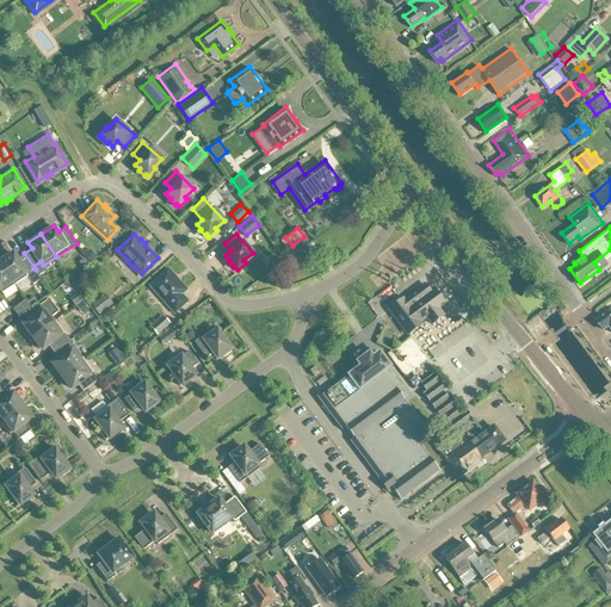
[(92,261),(97,254),(88,247),(84,253),(92,261)]
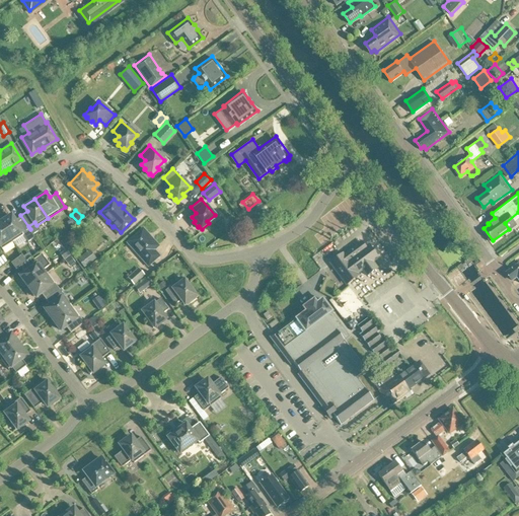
[(30,229),(20,215),(14,219),(11,214),(0,221),(12,240),(30,229)]
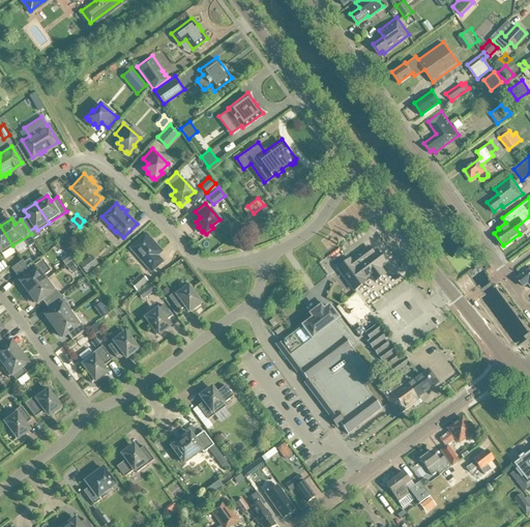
[(0,251),(1,253),(12,245),(0,226),(0,251)]
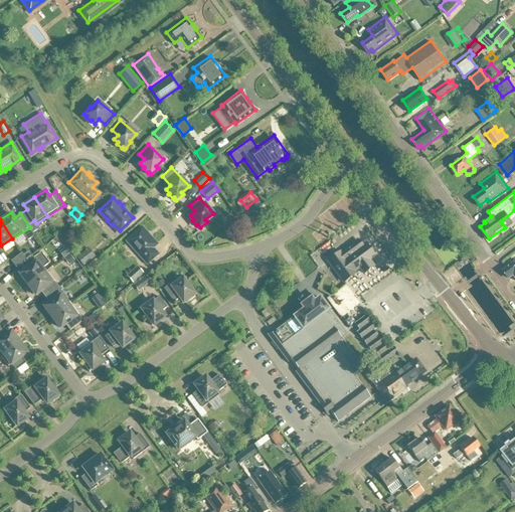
[(147,232),(142,226),(127,239),(147,262),(157,252),(151,246),(156,242),(150,236),(151,235),(148,231),(147,232)]
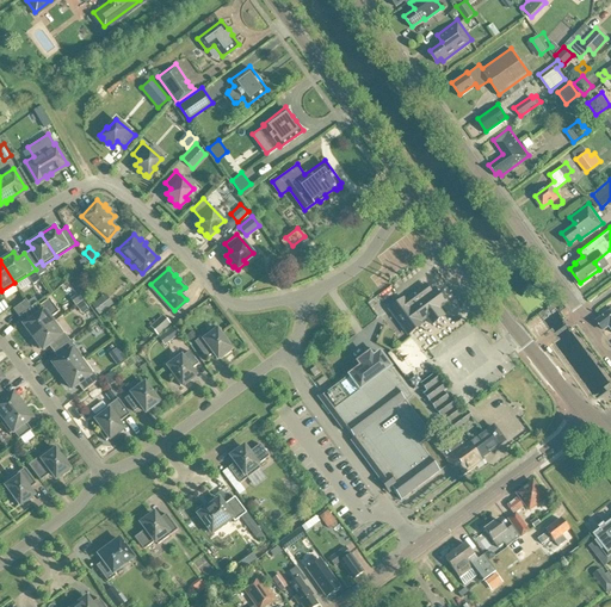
[(430,290),(425,282),(403,298),(402,296),(389,307),(408,332),(421,322),(419,319),(426,314),(431,322),(443,313),(437,305),(440,303),(442,298),(433,287),(430,290)]
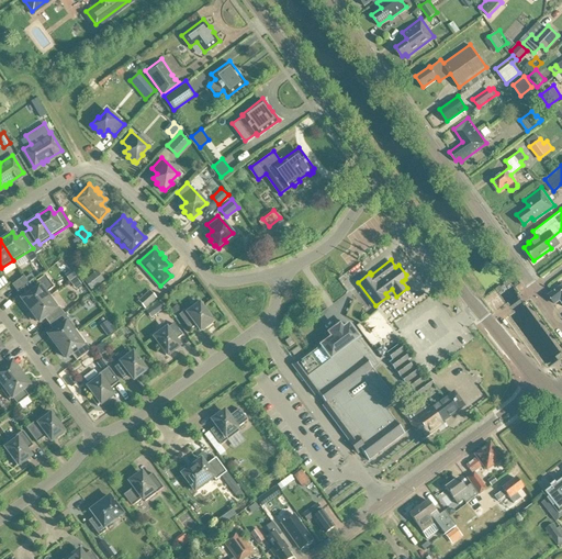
[(92,289),(105,279),(98,269),(85,280),(92,289)]
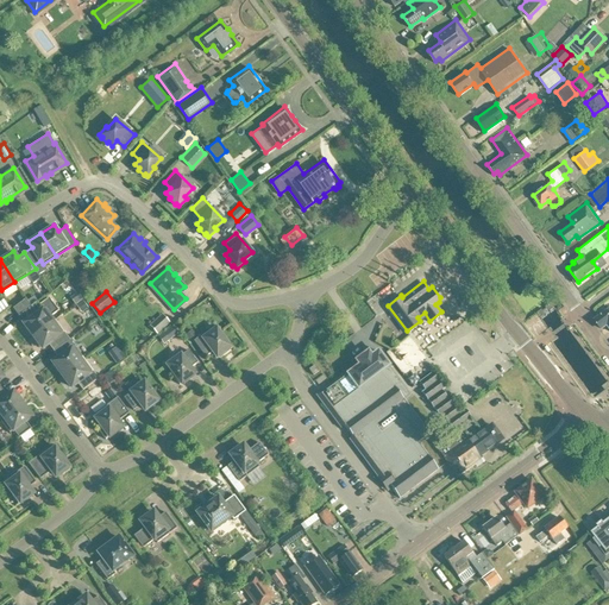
[(31,335),(55,317),(51,314),(57,309),(48,296),(38,303),(37,301),(31,304),(31,306),(24,310),(30,317),(24,322),(25,323),(24,325),(31,335)]
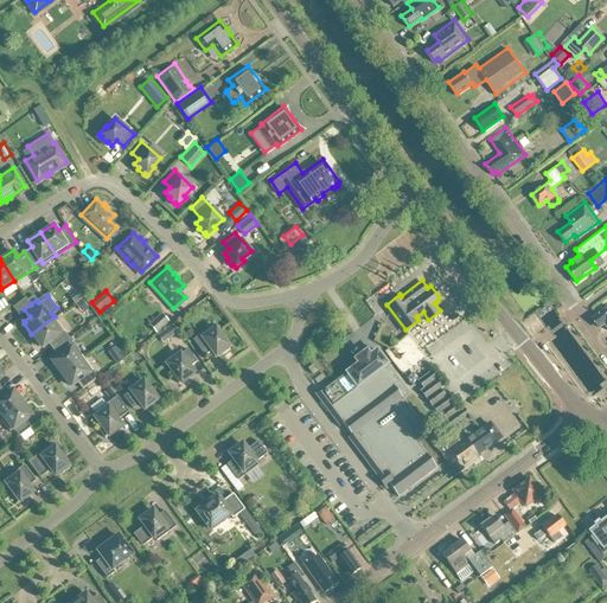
[(31,305),(31,303),(25,296),(13,306),(18,313),(24,309),(31,305)]
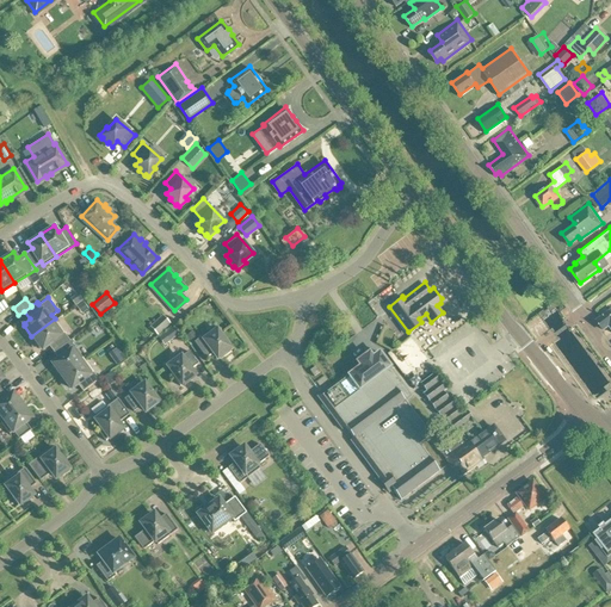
[(610,307),(597,319),(604,328),(609,324),(610,327),(610,307)]
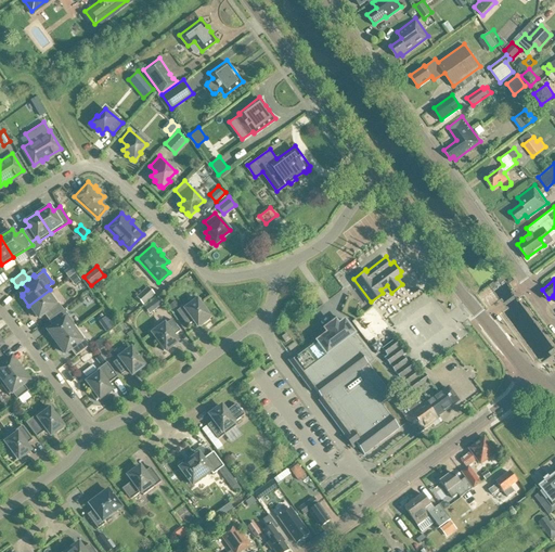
[(155,293),(147,284),(137,295),(143,303),(155,293)]
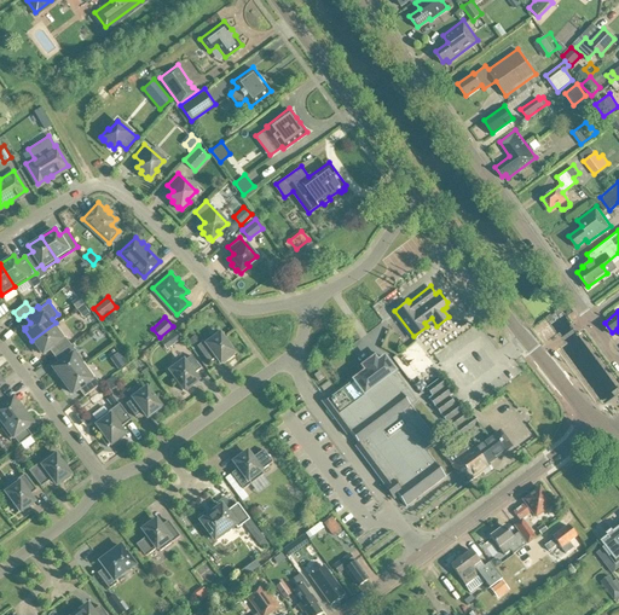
[(55,355),(70,343),(56,323),(32,341),(40,352),(41,350),(42,352),(48,348),(55,355)]
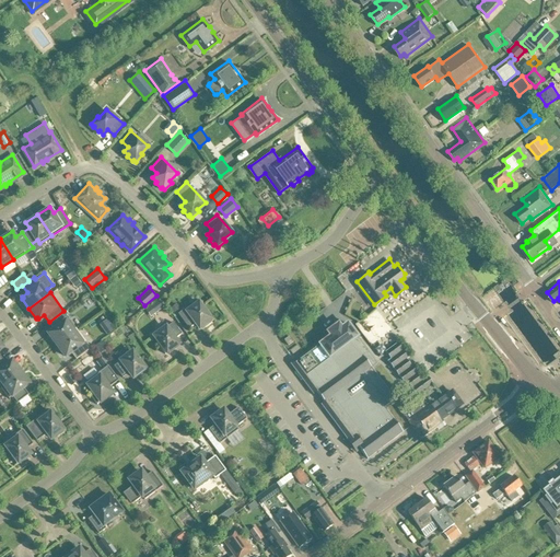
[(159,298),(146,309),(151,315),(164,304),(159,298)]
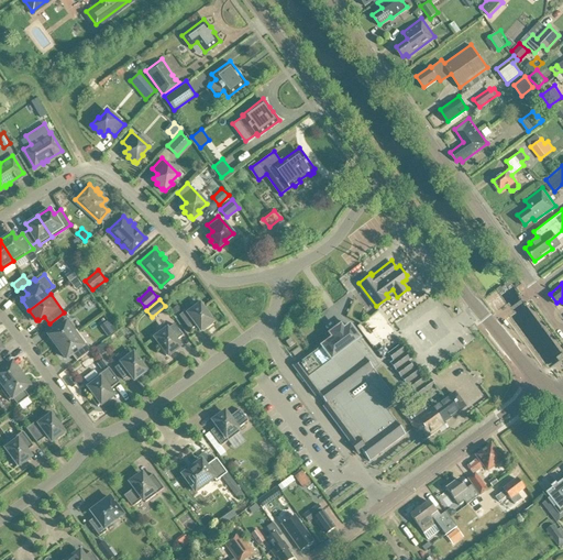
[(206,311),(200,303),(188,311),(186,308),(178,314),(189,329),(197,324),(200,329),(205,326),(206,327),(212,322),(211,321),(213,318),(208,310),(206,311)]
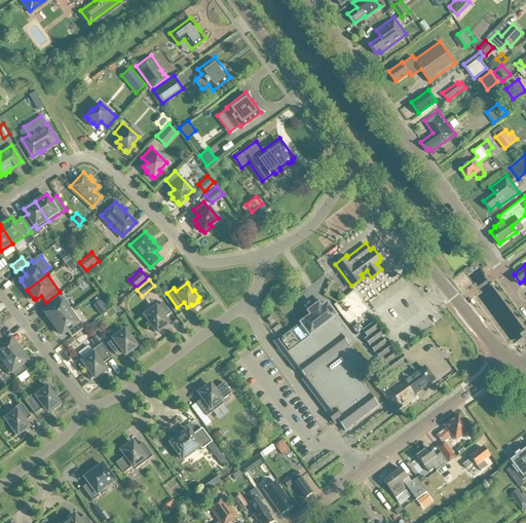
[(166,284),(160,288),(163,293),(170,288),(166,284)]
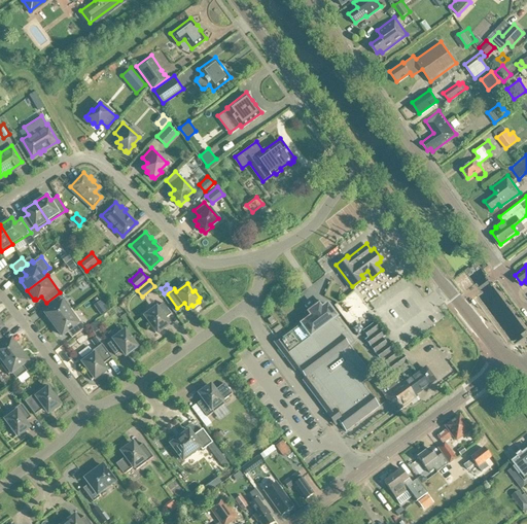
[(54,323),(72,309),(60,292),(46,303),(50,309),(45,312),(46,314),(45,315),(49,320),(50,319),(54,323)]
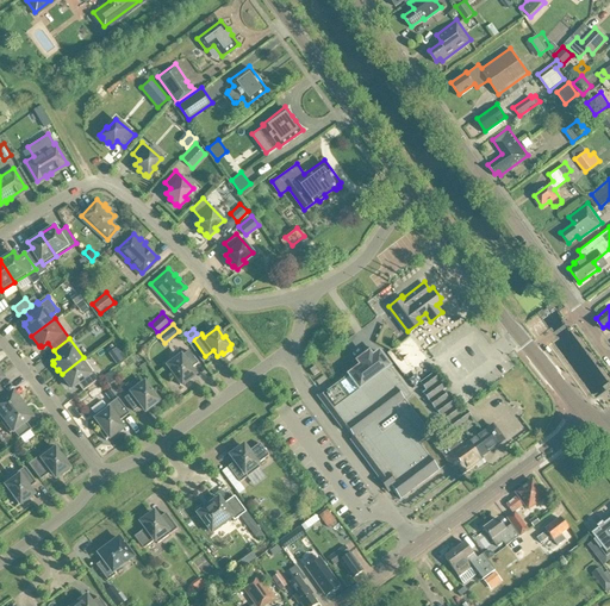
[(184,382),(191,378),(190,376),(194,373),(190,367),(198,361),(188,349),(168,364),(175,374),(173,375),(180,383),(182,381),(184,382)]
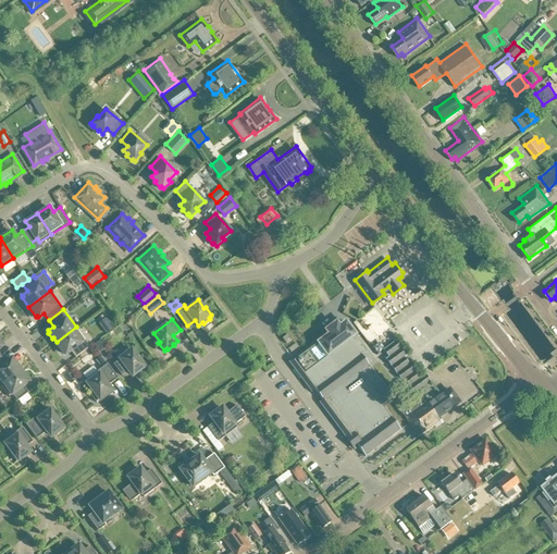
[(329,333),(294,359),(314,388),(322,398),(349,434),(347,436),(354,445),(356,443),(358,445),(364,455),(400,428),(382,403),(393,395),(369,365),(375,360),(346,320),(339,324),(336,320),(325,329),(326,331),(329,333)]
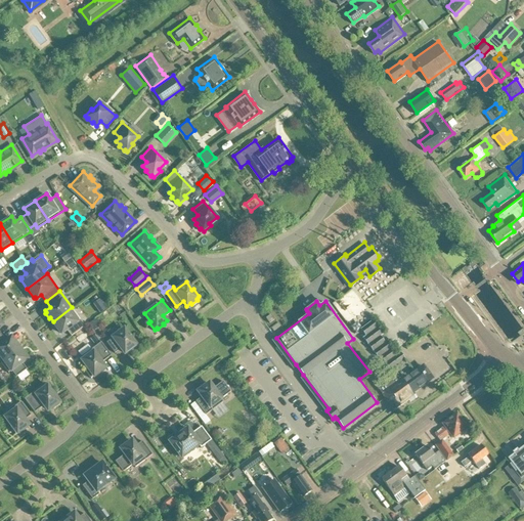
[(72,307),(53,321),(61,332),(67,329),(71,335),(85,324),(72,307)]
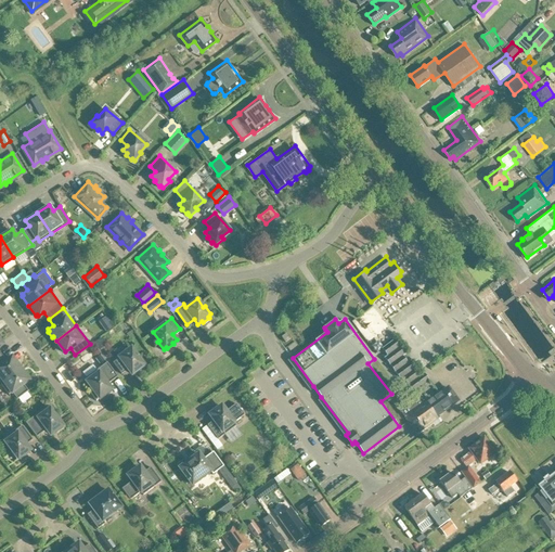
[(285,339),(291,336),(286,331),(281,334),(285,339)]
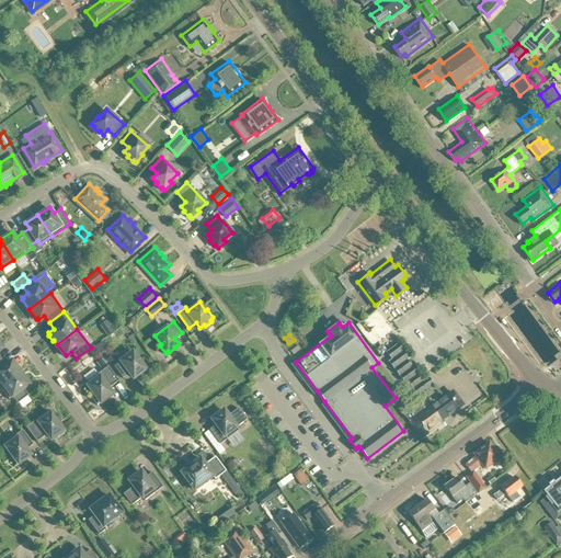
[(422,379),(407,357),(410,355),(399,341),(386,350),(391,357),(388,360),(414,396),(400,407),(422,436),(444,420),(442,418),(462,403),(453,390),(444,397),(428,375),(422,379)]
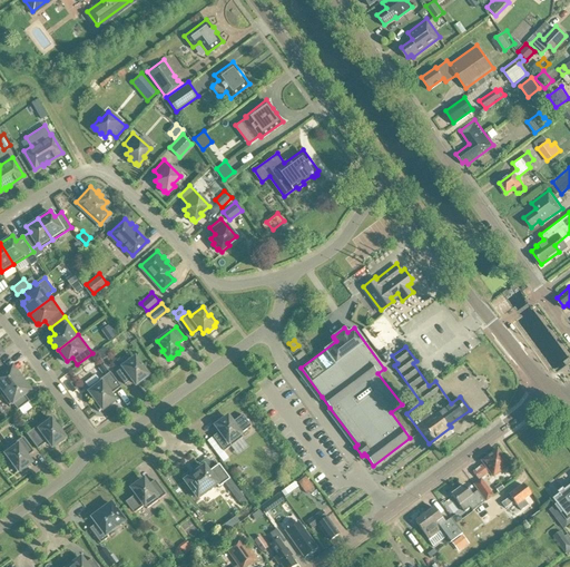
[(141,365),(135,357),(116,371),(125,382),(131,378),(136,382),(140,379),(141,381),(147,377),(146,374),(149,372),(143,364),(141,365)]
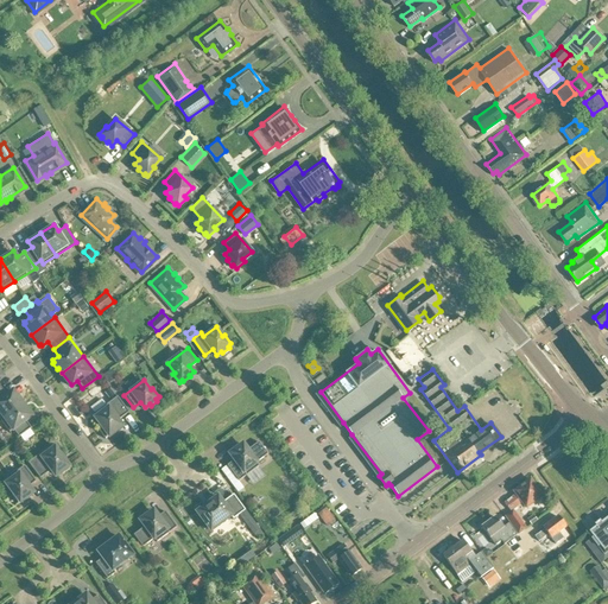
[(0,417),(0,418),(21,402),(13,389),(7,394),(1,387),(0,387),(0,417)]
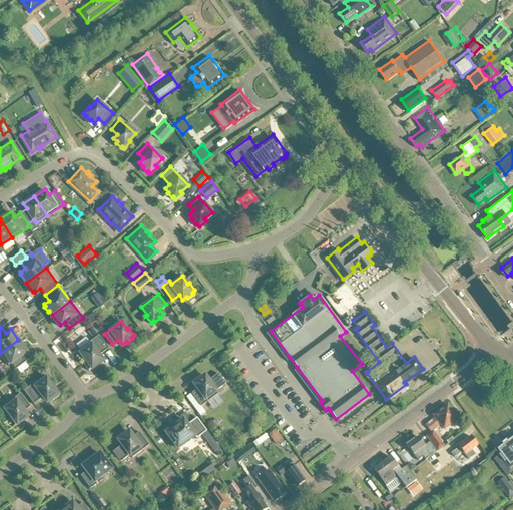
[(99,333),(78,349),(86,359),(83,362),(88,369),(93,366),(94,367),(99,363),(98,362),(102,359),(99,354),(108,347),(99,333)]
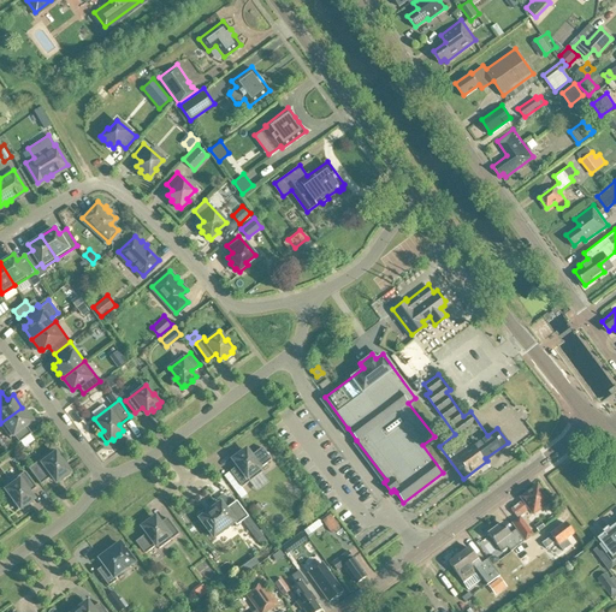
[(22,408),(0,423),(10,437),(13,433),(19,441),(31,432),(25,425),(31,420),(30,419),(31,417),(27,411),(25,411),(22,408)]
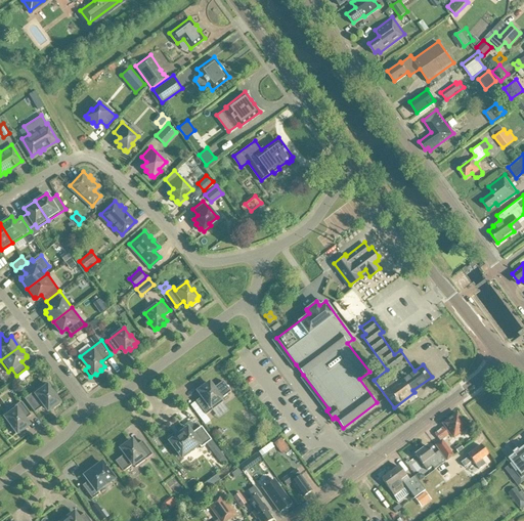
[(230,390),(222,380),(213,387),(209,382),(199,390),(202,395),(195,399),(206,414),(223,400),(221,397),(230,390)]
